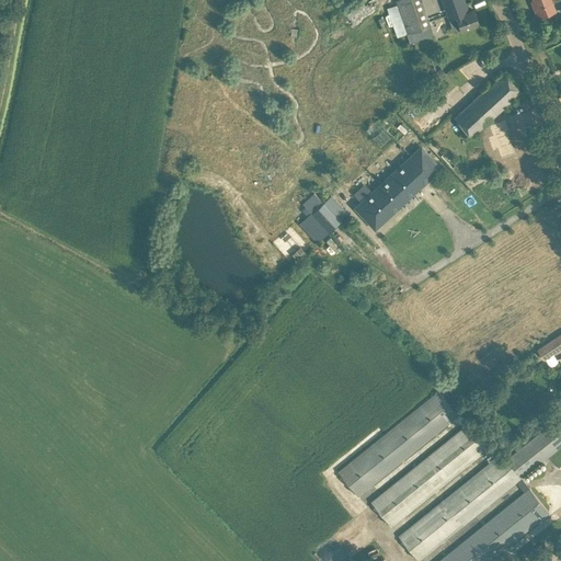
[(396,0),(408,32),(411,31),(414,41),(434,34),(431,24),(421,0),(396,0)]
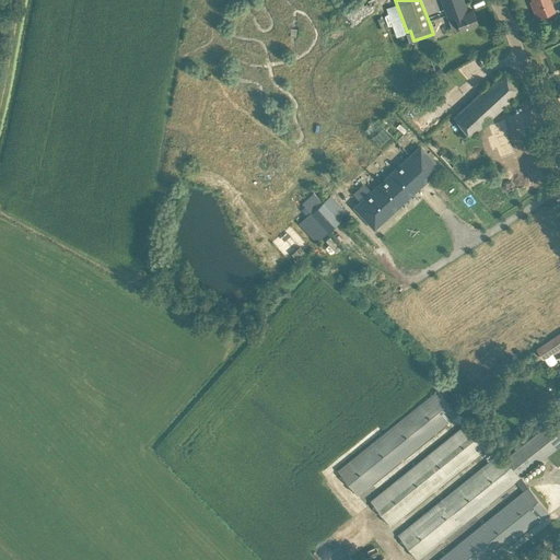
[(468,11),(465,2),(464,0),(441,0),(448,19),(453,32),(478,23),(473,9),(468,11)]
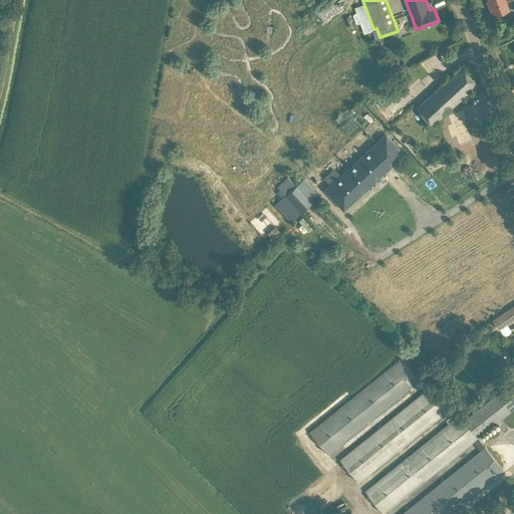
[(489,0),(491,3),(489,4),(493,15),(508,9),(504,0),(489,0)]
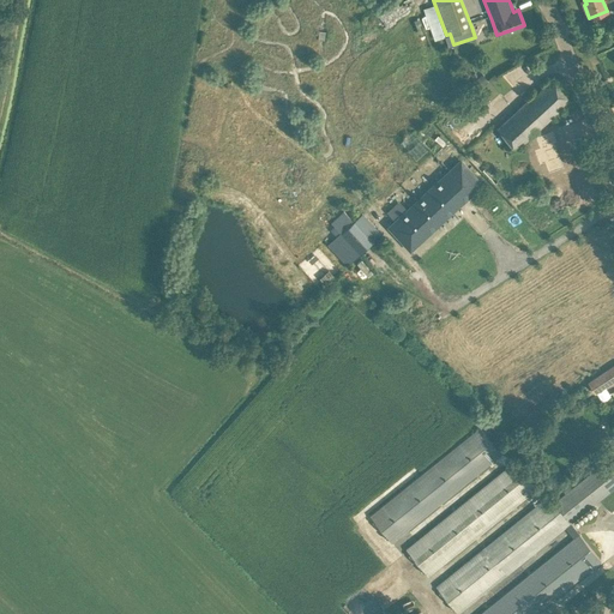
[(516,149),(561,107),(570,98),(552,78),(498,127),(516,149)]
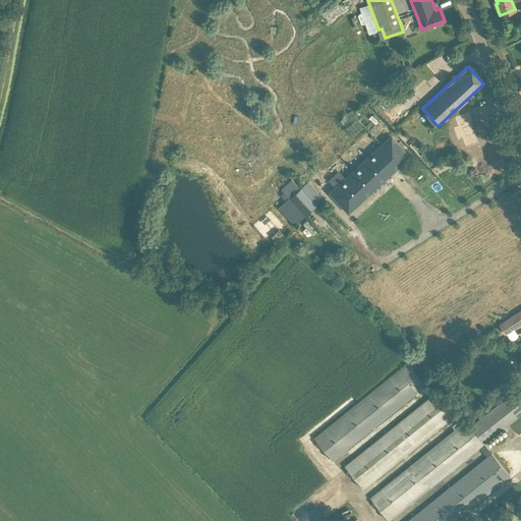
[(469,111),(455,116),(456,121),(458,125),(454,127),(458,139),(462,138),(465,147),(466,148),(478,142),(470,121),(472,120),(469,111)]
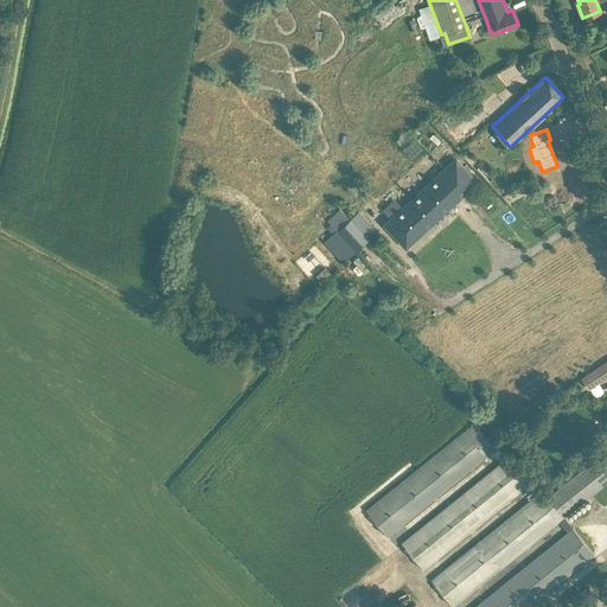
[(387,224),(406,244),(475,180),(455,159),(387,224)]
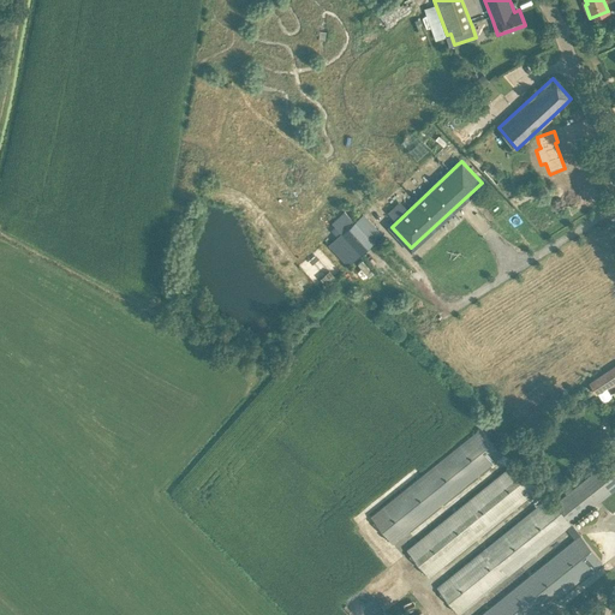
[(342,233),(328,245),(347,266),(374,242),(382,234),(363,214),(354,222),(345,212),(332,222),(342,233)]
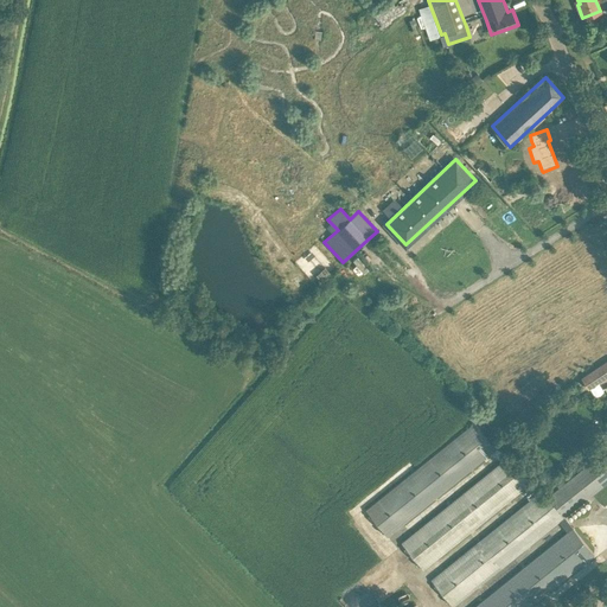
[(606,360),(581,378),(588,388),(606,375),(606,360)]
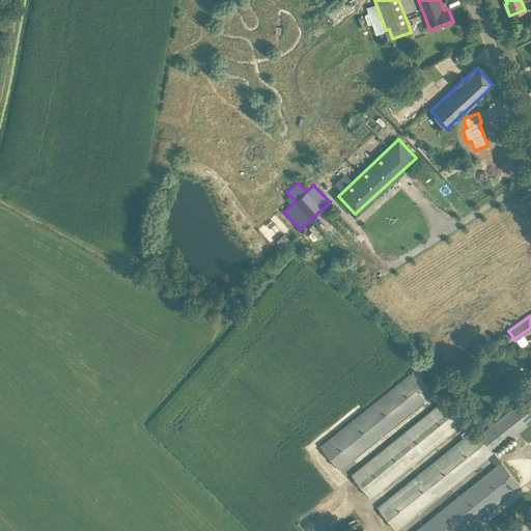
[(445,398),(434,392),(414,369),(319,445),(339,469),(428,396),(442,401),(352,474),(370,498),(460,425),(469,432),(378,506),(396,530),(530,421),(530,392),(479,435),(465,421),(446,397),(445,398)]
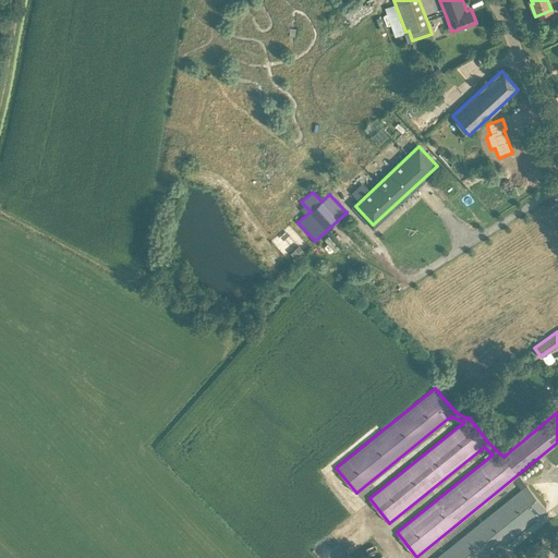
[(544,405),(555,397),(548,388),(536,397),(544,405)]
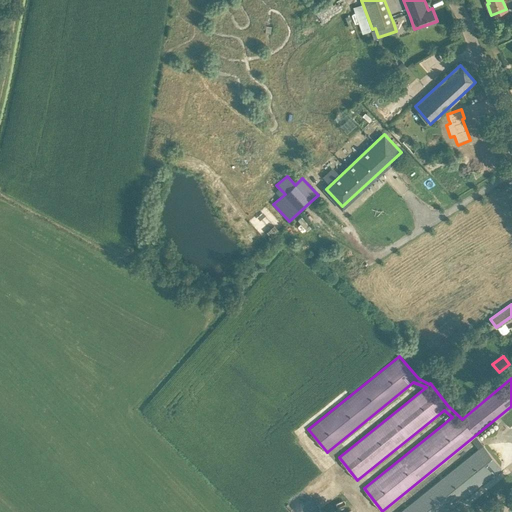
[(479,448),(399,511),(444,511),(501,467),(476,436),(472,439),(479,448)]
